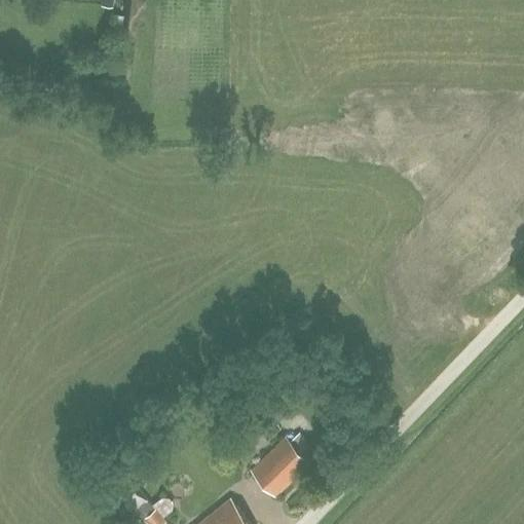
[(110,0),(98,0),(98,7),(109,8),(110,0)]
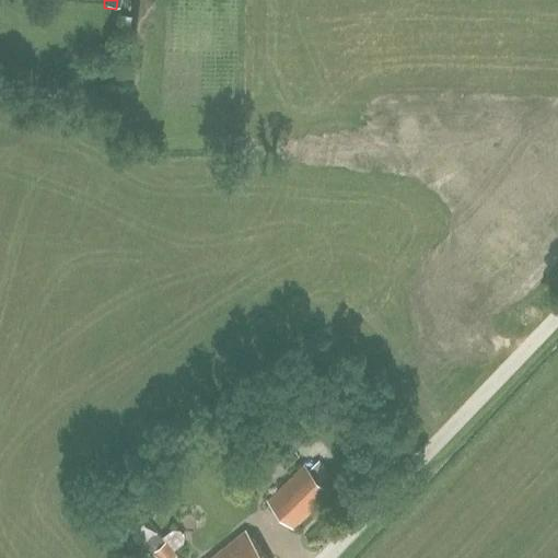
[(315,460),(304,471),(326,493),(337,483),(315,460)]
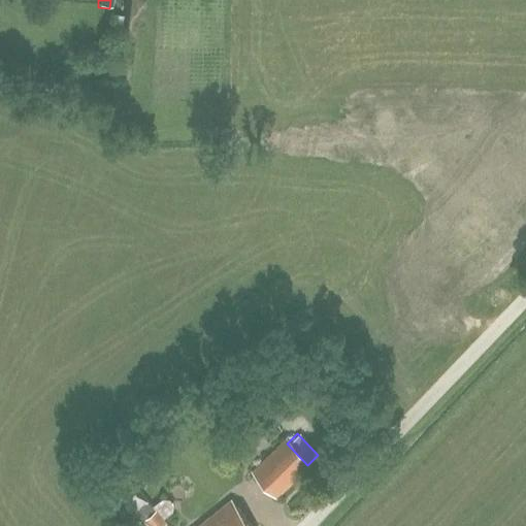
[(308,466),(307,465),(287,444),(285,441),(251,473),(275,500),(308,466)]
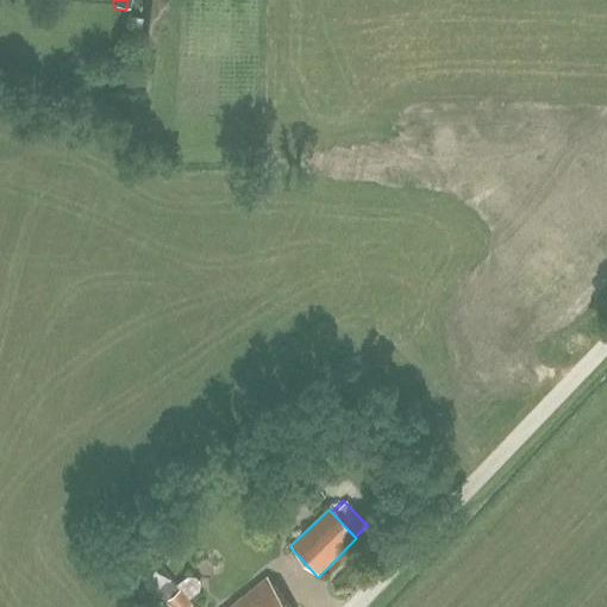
[(198,575),(180,588),(192,602),(208,589),(198,575)]
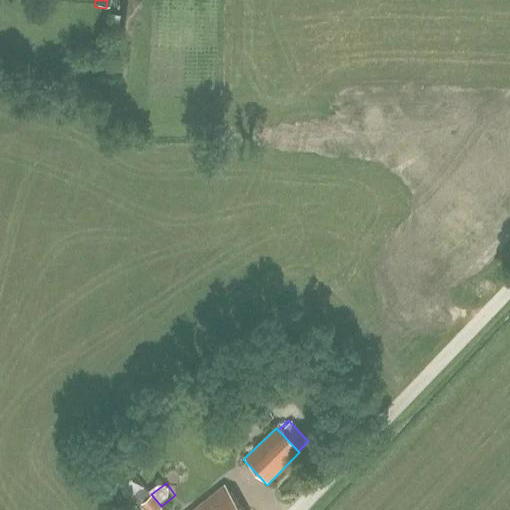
[(241,509),(223,487),(193,509),(241,509)]
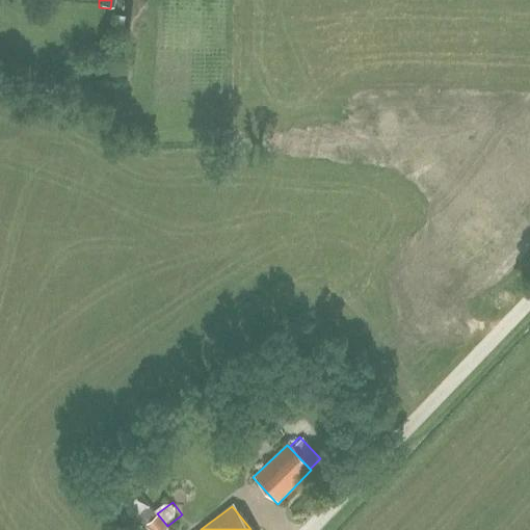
[(165,529),(156,517),(144,525),(148,529),(165,529)]
